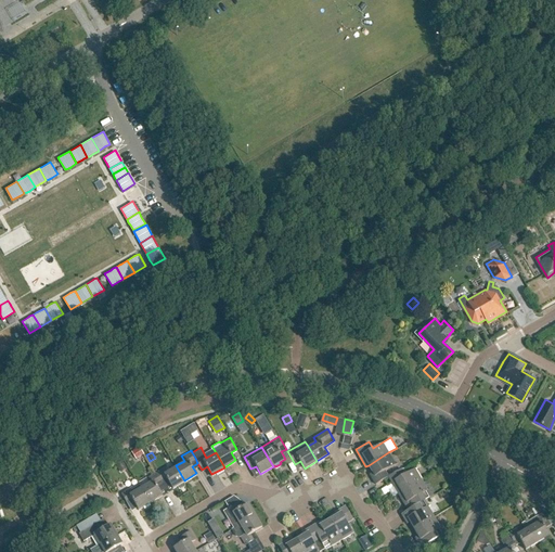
[(395,464),(388,452),(369,465),(375,475),(372,477),(375,484),(388,475),(385,470),(395,464)]
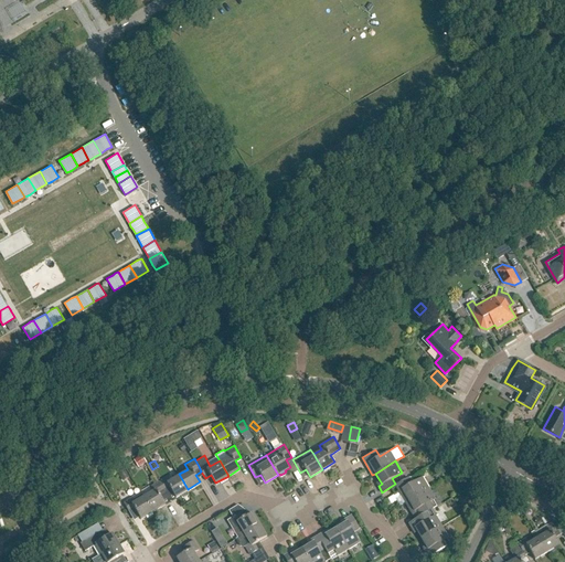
[(188,489),(179,474),(170,479),(168,475),(159,479),(167,491),(171,489),(176,496),(181,494),(182,495),(183,496),(188,494),(188,491),(187,489),(188,489)]
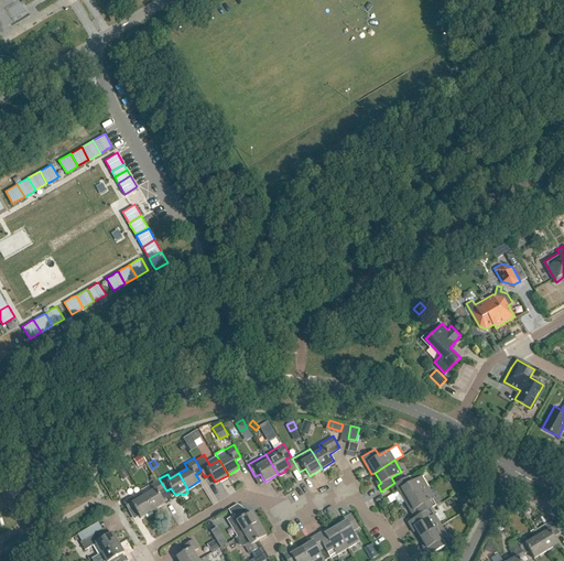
[(408,476),(394,483),(399,489),(401,488),(408,498),(427,486),(422,475),(411,482),(408,476)]
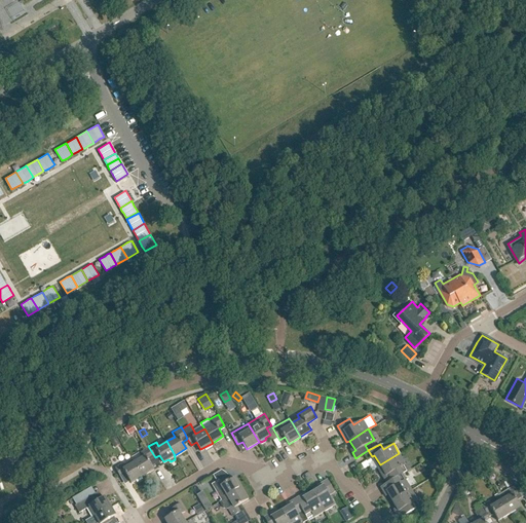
[(154,468),(150,461),(155,457),(148,446),(140,451),(142,456),(135,460),(143,475),(154,468)]
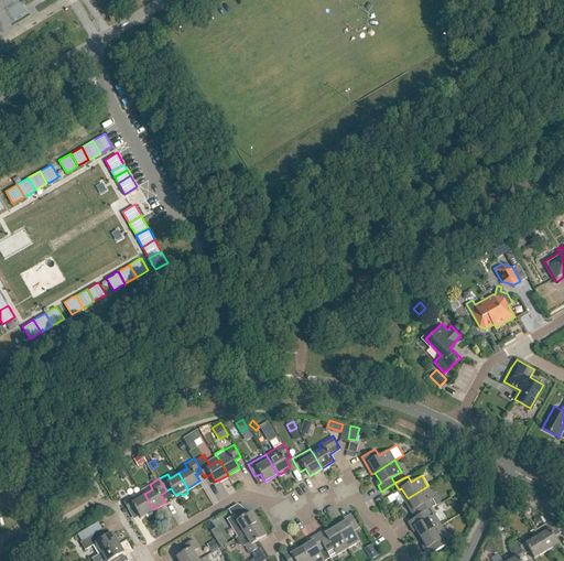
[(427,486),(408,498),(414,509),(411,511),(414,517),(431,507),(441,502),(437,496),(434,497),(427,486)]
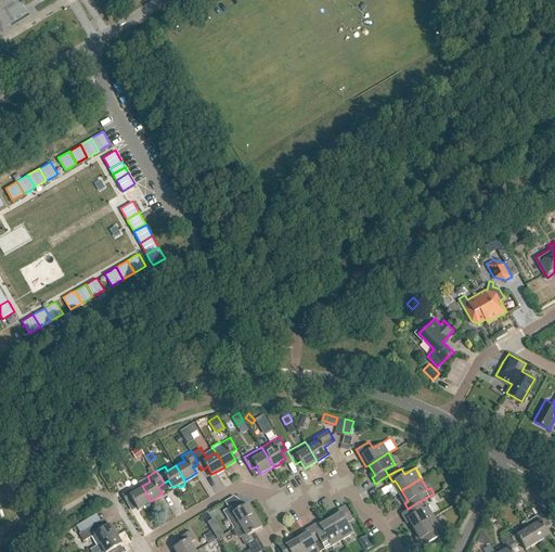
[(138,509),(151,501),(142,486),(139,482),(121,491),(129,504),(133,501),(138,509)]
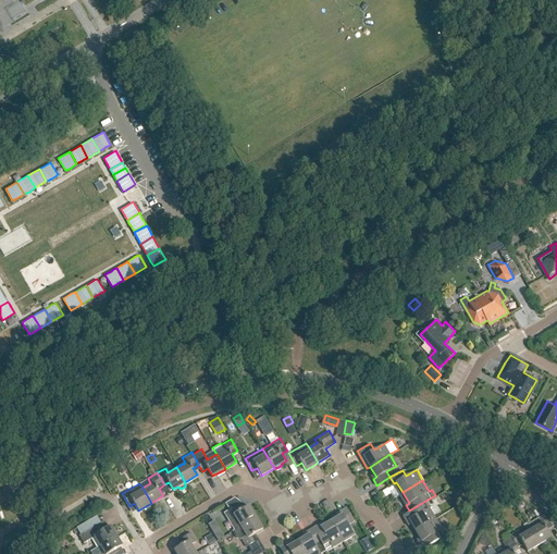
[(435,518),(425,501),(409,511),(403,515),(407,520),(409,519),(416,529),(435,518)]
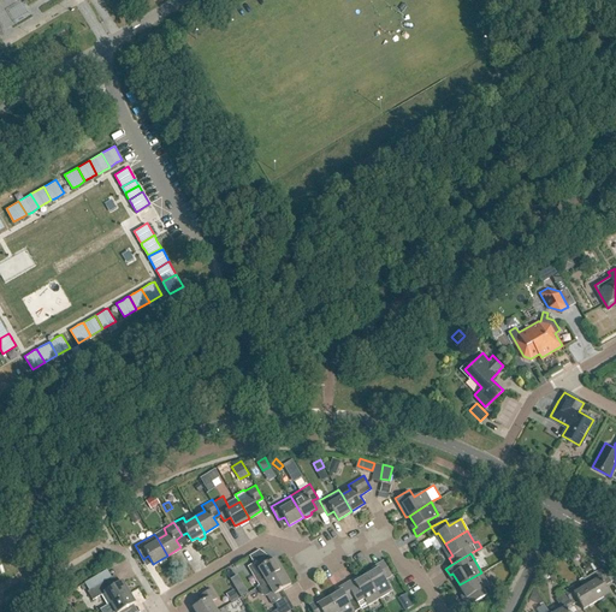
[(249,564),(261,583),(283,570),(274,557),(266,562),(264,556),(249,564)]
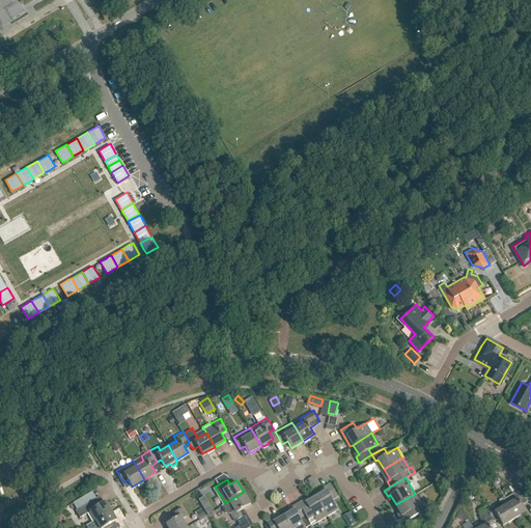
[(328,515),(337,508),(332,499),(337,495),(330,483),(325,487),(326,490),(316,495),(328,515)]
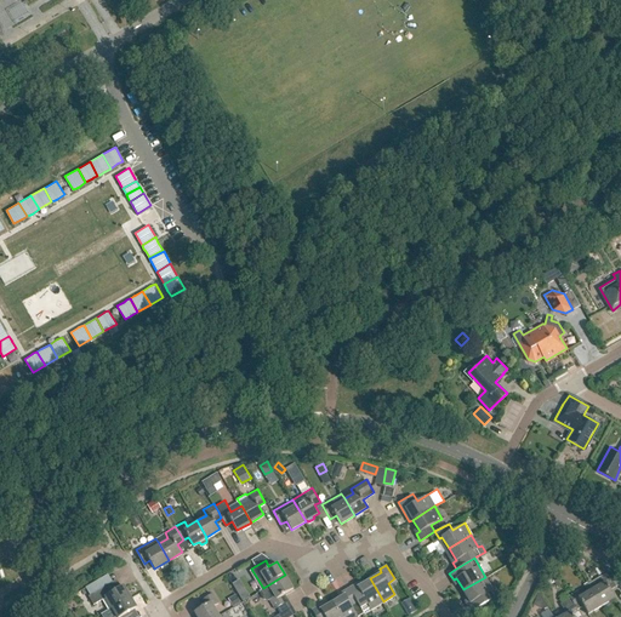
[(607,571),(588,582),(602,605),(615,596),(610,589),(616,586),(607,571)]
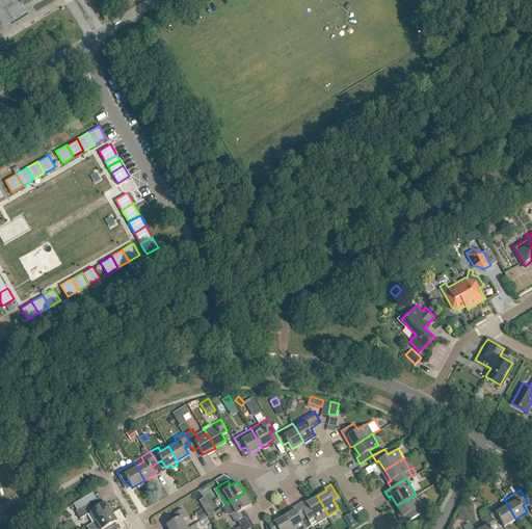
[(112,510),(106,501),(102,503),(99,497),(95,499),(90,492),(74,502),(78,509),(76,510),(80,517),(90,510),(96,520),(112,510)]
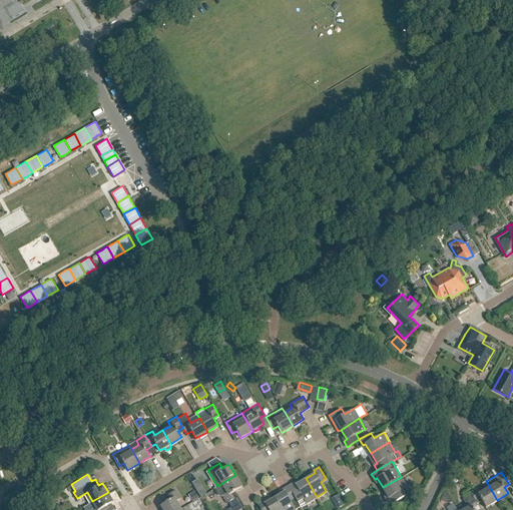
[(217,486),(213,488),(217,494),(220,495),(222,494),(226,502),(238,495),(235,490),(241,486),(235,475),(217,486)]
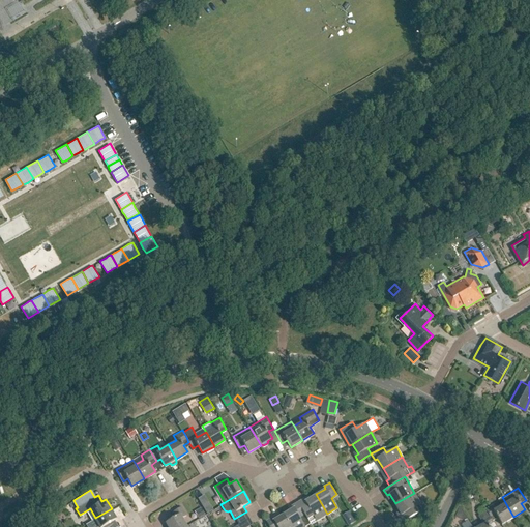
[(420,502),(414,493),(395,503),(402,514),(399,515),(402,521),(419,510),(416,505),(420,502)]
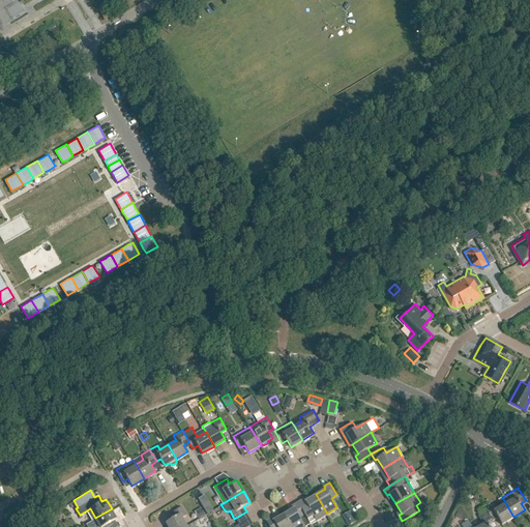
[(303,498),(298,501),(308,519),(310,521),(315,518),(317,520),(327,514),(316,494),(304,500),(303,498)]
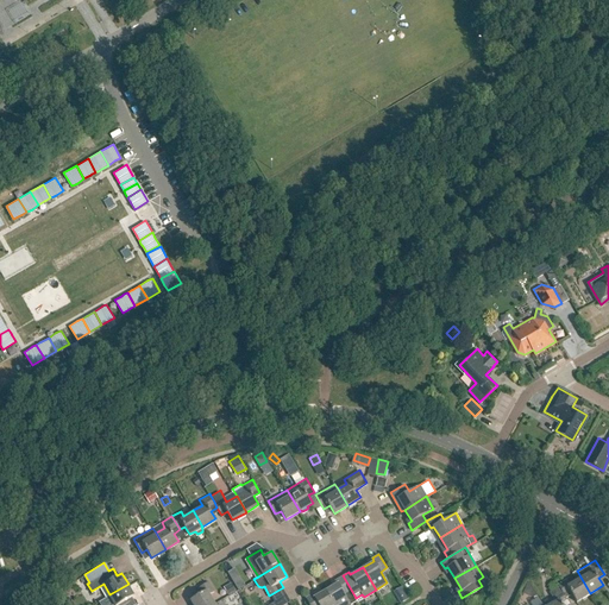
[(559,584),(559,585),(566,597),(572,593),(577,600),(590,593),(577,571),(576,569),(572,572),(577,579),(571,584),(567,578),(559,584)]
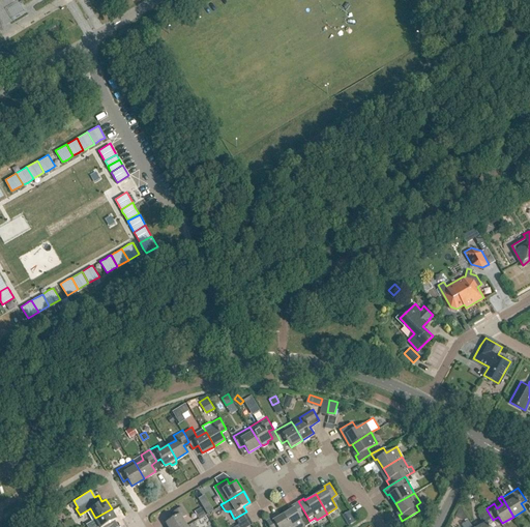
[(308,519),(298,501),(292,504),(294,507),(284,513),(292,526),(303,526),(305,526),(302,522),(308,519)]
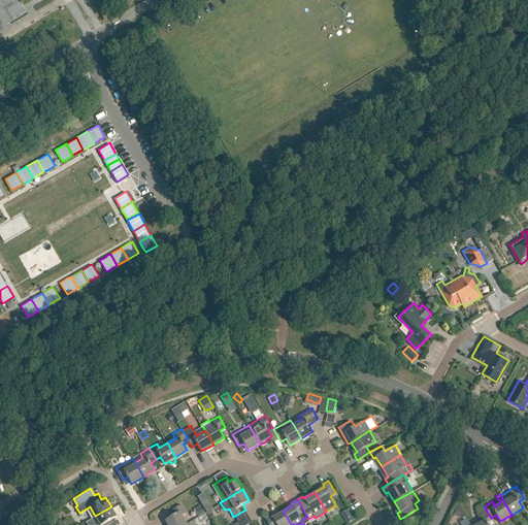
[(463,517),(465,515),(458,502),(454,513),(463,517)]
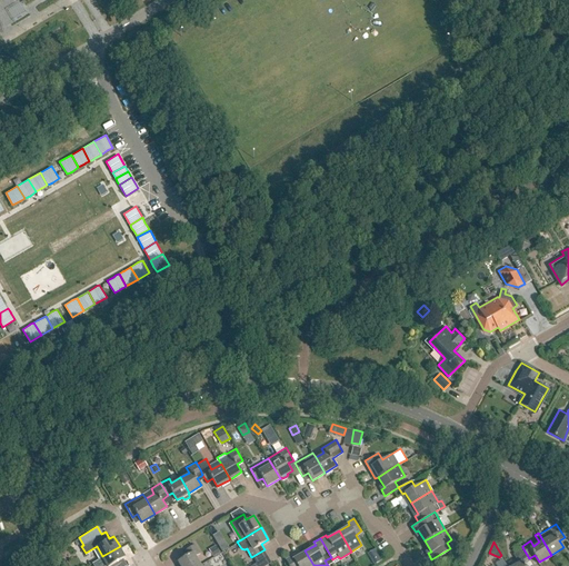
[(178,560),(180,565),(196,565),(201,564),(196,554),(200,552),(195,543),(182,550),(186,555),(178,560)]
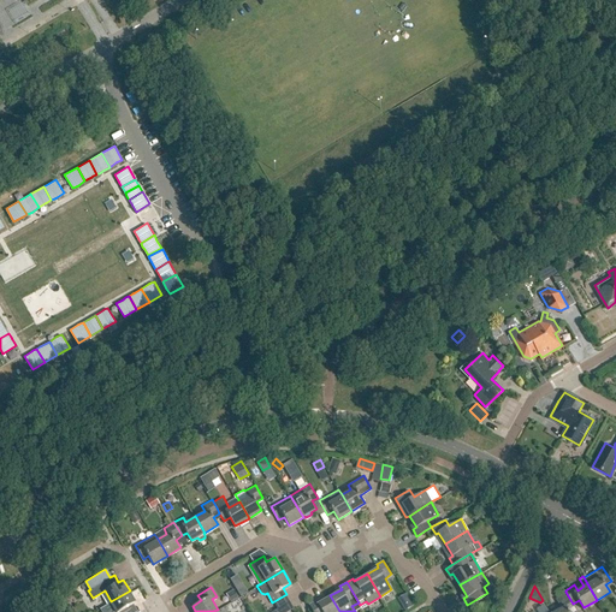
[(231,600),(238,595),(234,588),(226,592),(231,600)]
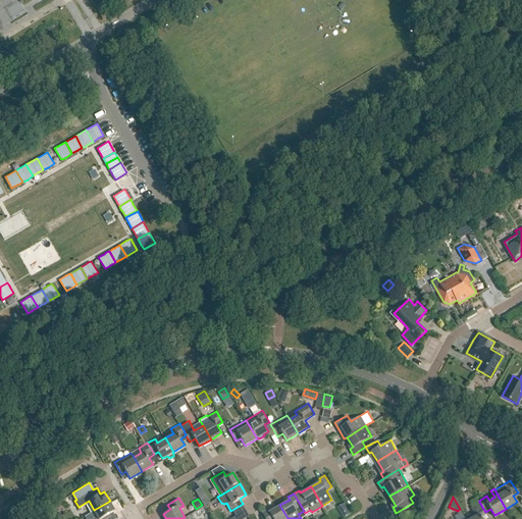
[(115,510),(110,501),(94,510),(99,518),(98,518),(105,518),(104,516),(115,510)]
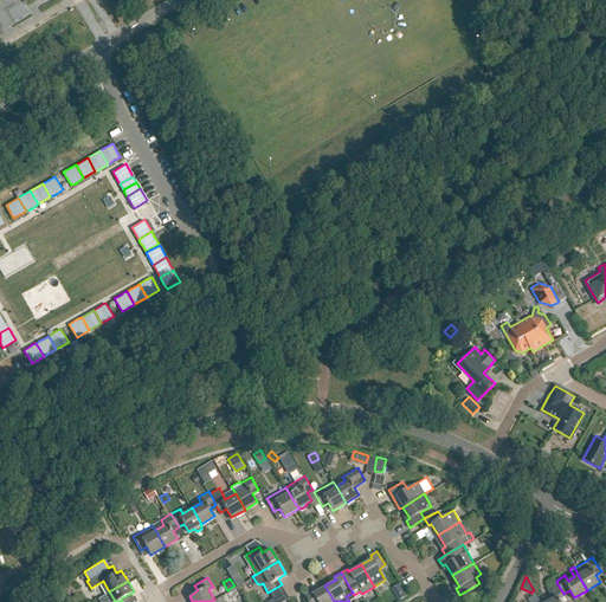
[(562,601),(567,600),(563,594),(556,582),(547,588),(553,597),(545,601),(562,601)]
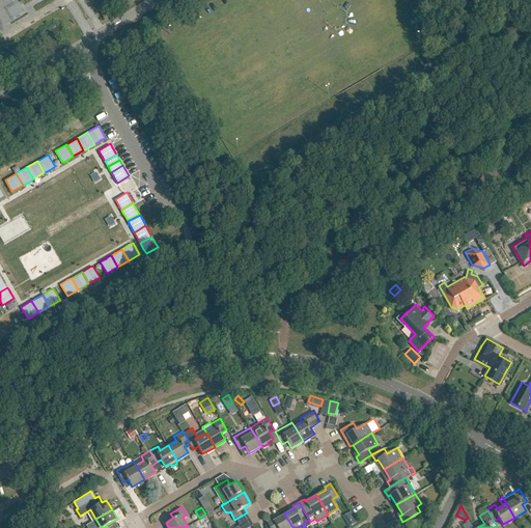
[(342,513),(347,523),(352,521),(345,511),(342,513)]
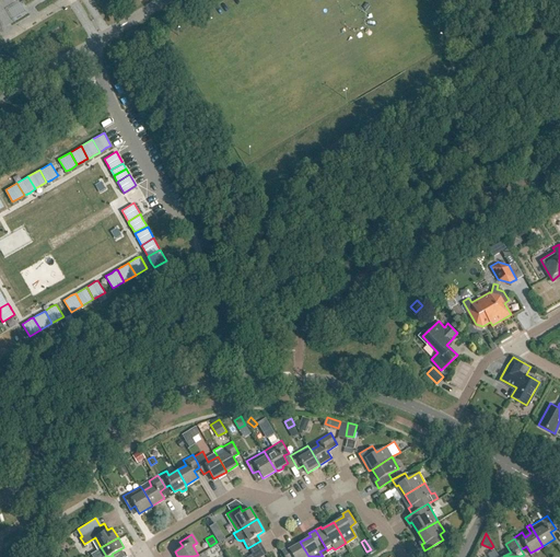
[(308,556),(300,542),(289,548),(288,546),(281,549),(286,556),(308,556)]
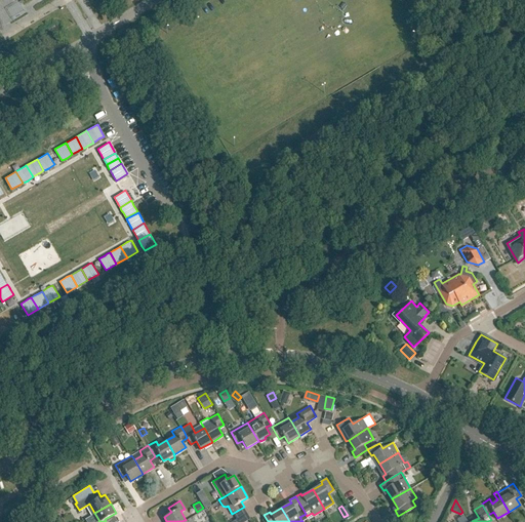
[(244,511),(227,521),(238,521),(247,517),(244,511)]
